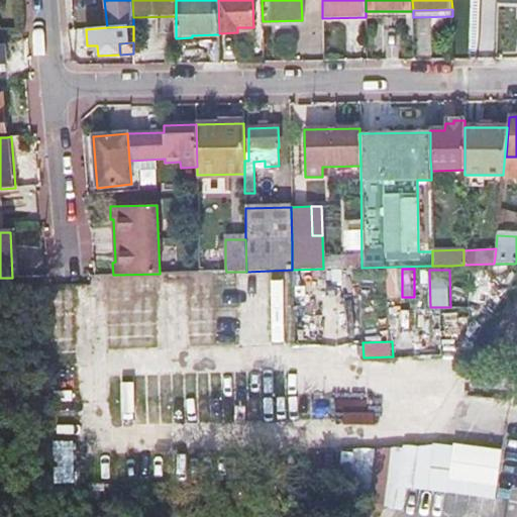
[(499,497),(503,452),(344,438),(339,490),(378,493),(376,508),(406,511),(408,489),(499,497)]
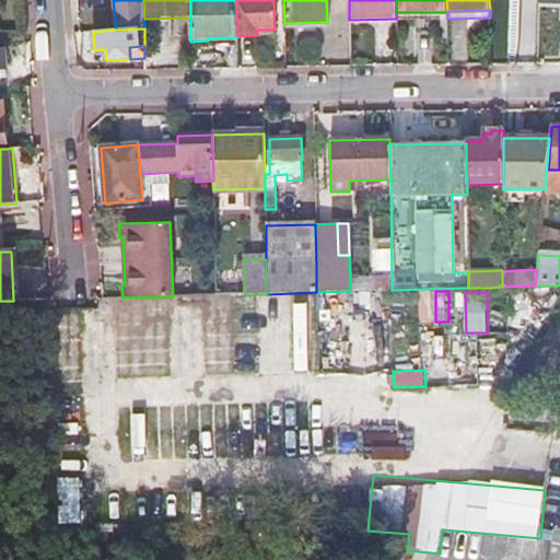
[(59,477),(61,520),(82,518),(80,476),(59,477)]
